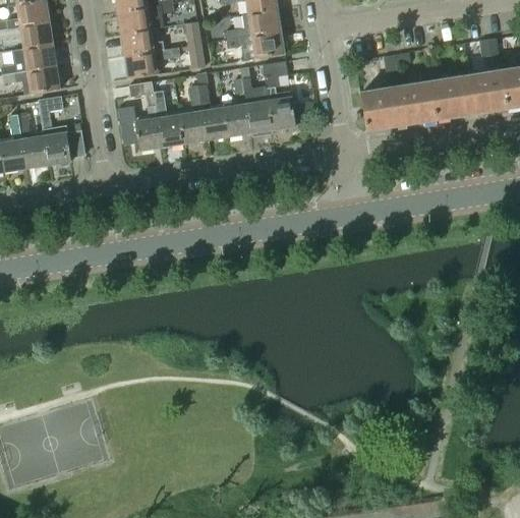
[(19,17),(0,19),(0,29),(8,27),(20,25),(50,21),(46,0),(40,0),(17,4),(19,17)]
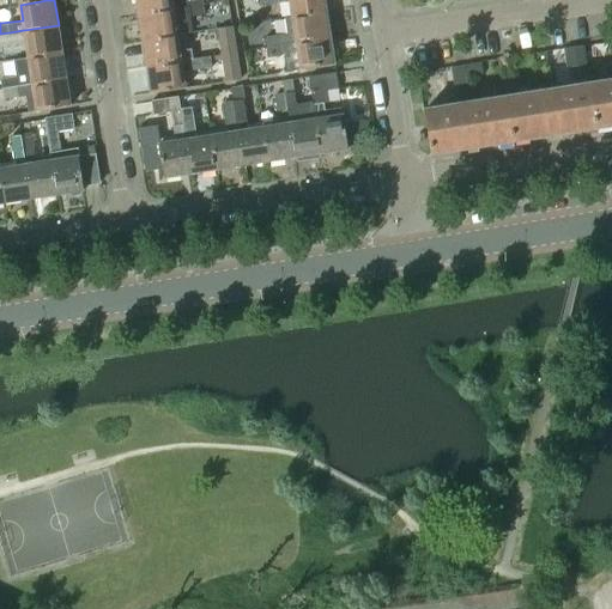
[(137,0),(139,12),(173,7),(171,0),(137,0)]
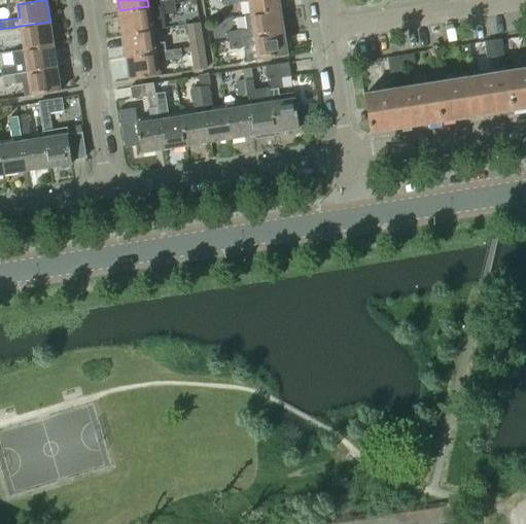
[(223,0),(223,3),(243,0),(249,0),(251,12),(280,8),(279,0),(223,0)]
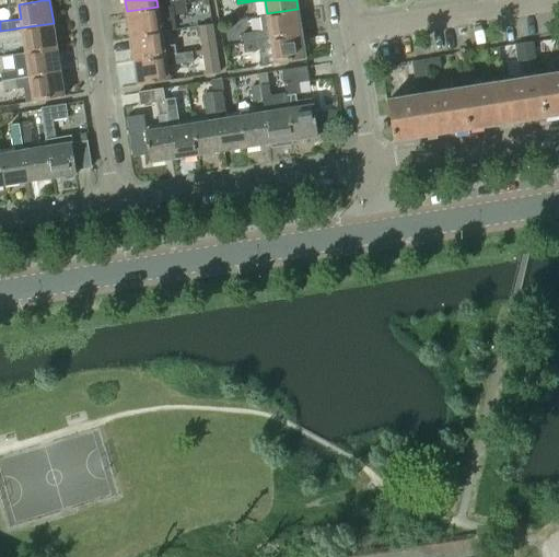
[(185,2),(171,4),(172,14),(186,12),(185,2)]
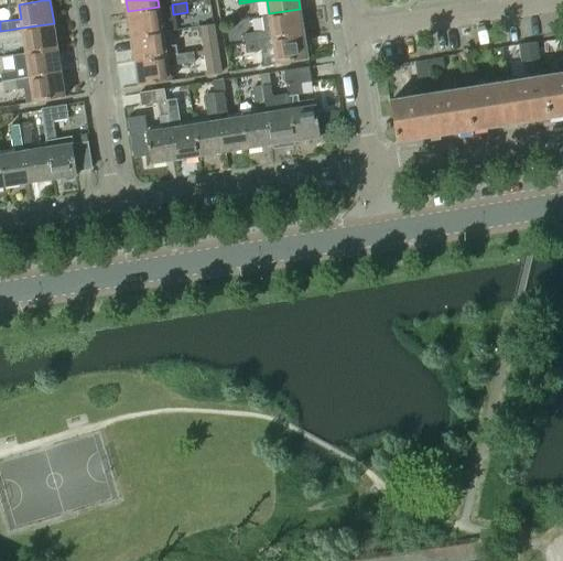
[(159,7),(128,11),(131,35),(163,31),(159,7)]
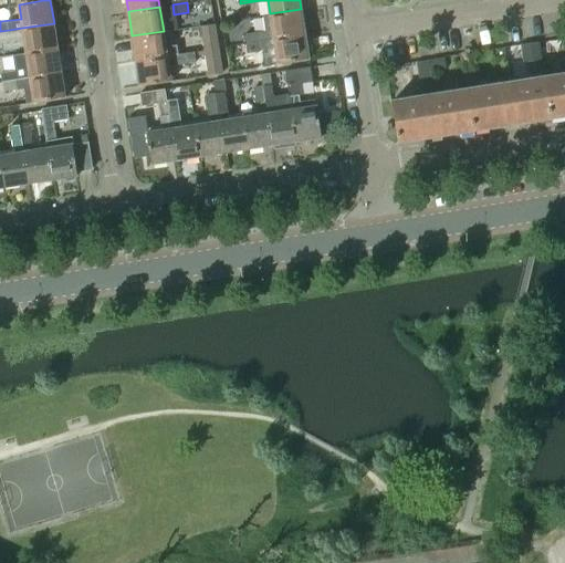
[(265,30),(244,33),(247,42),(274,38),(305,33),(301,9),(270,13),(263,14),(265,30)]
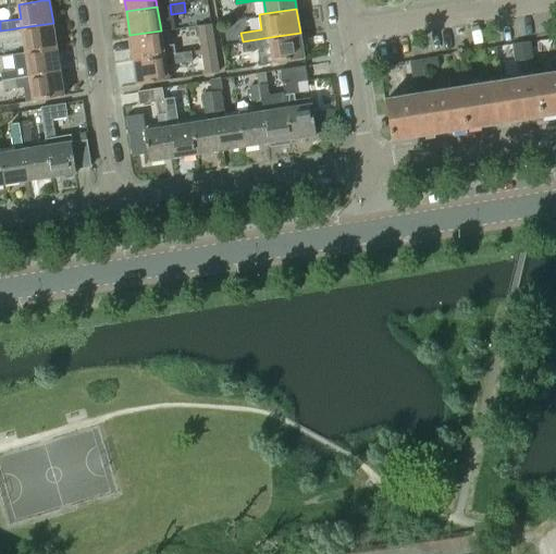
[(211,22),(198,24),(202,48),(214,46),(211,22)]
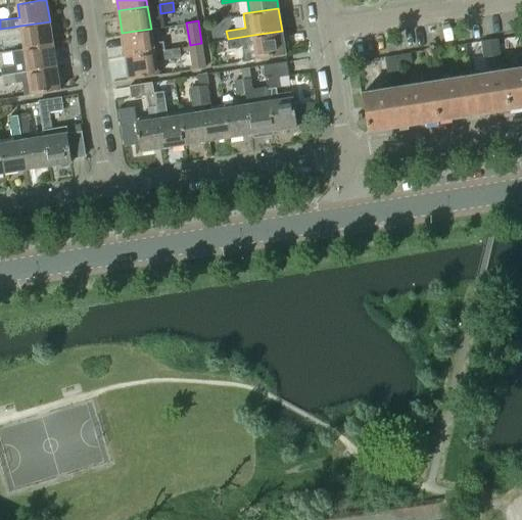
[(8,28),(0,29),(0,38),(10,37),(16,36),(22,35),(25,48),(53,44),(50,21),(20,26),(8,28)]
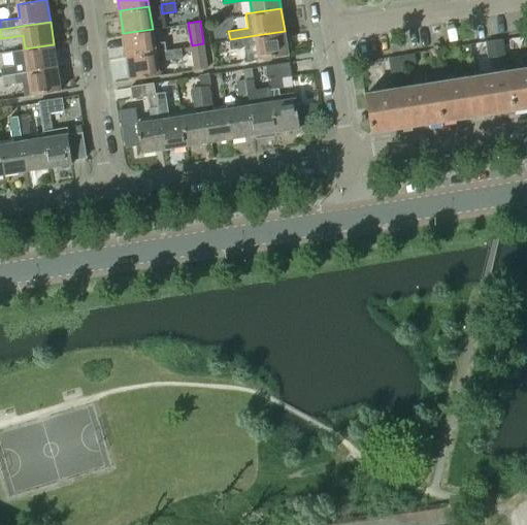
[(153,29),(123,33),(127,56),(166,50),(165,40),(161,41),(159,28),(153,29)]
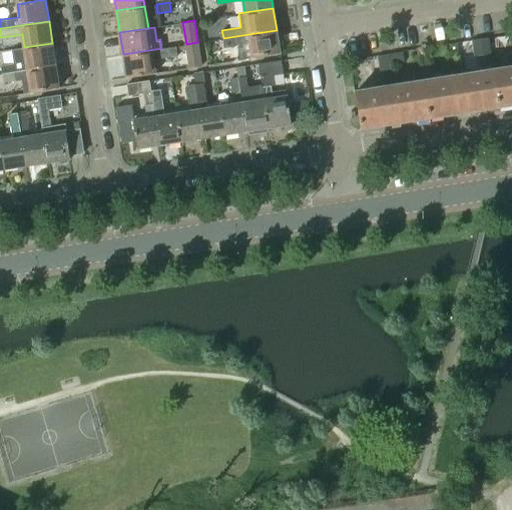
[(248,34),(223,38),(224,47),(249,43),(251,57),(280,52),(277,30),(248,34)]
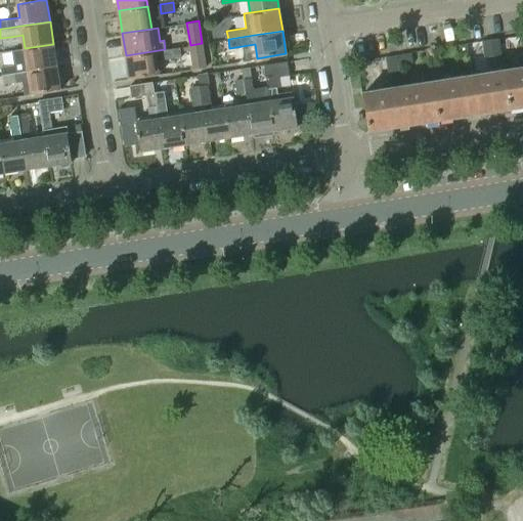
[(202,43),(190,45),(193,68),(206,66),(202,43)]
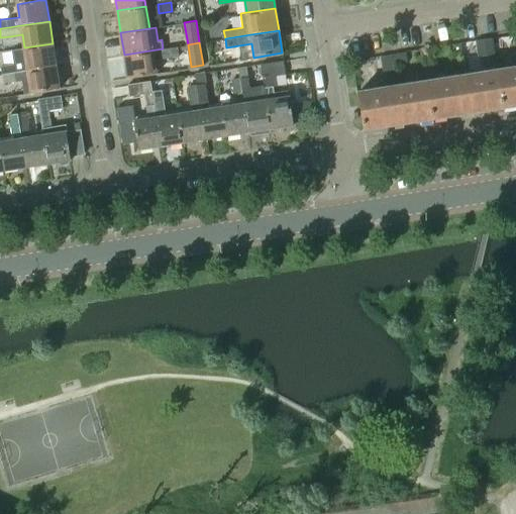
[(14,63),(1,65),(2,74),(27,70),(56,66),(53,43),(24,47),(12,49),(14,63)]
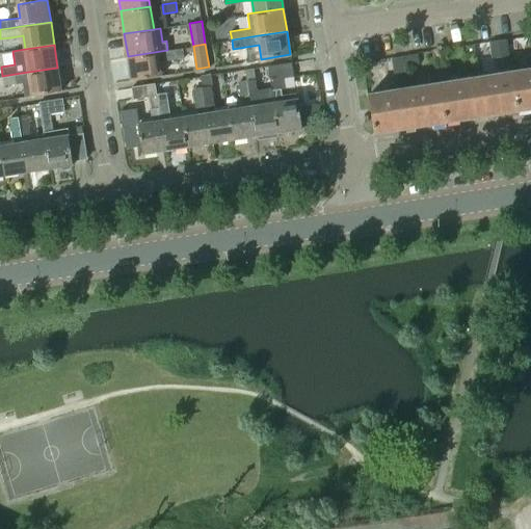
[(167,50),(128,56),(131,79),(160,75),(158,60),(184,56),(183,47),(167,50)]
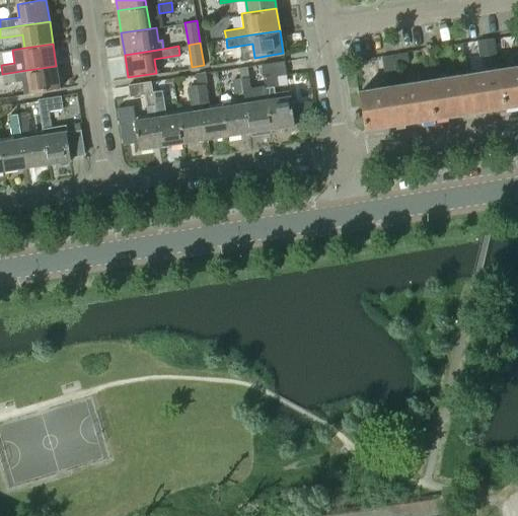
[(284,60),(262,63),(265,84),(268,99),(272,129),(294,125),(293,115),(291,103),(289,90),(275,92),(274,86),(279,85),(277,75),(287,74),(284,60)]
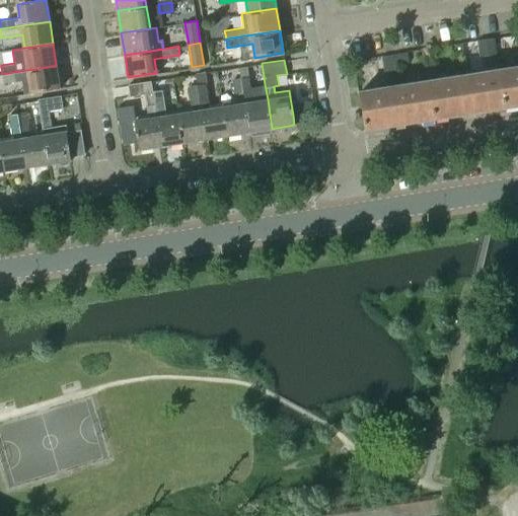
[(27,70),(2,74),(3,82),(22,80),(23,83),(24,93),(31,92),(60,88),(56,66),(27,70)]
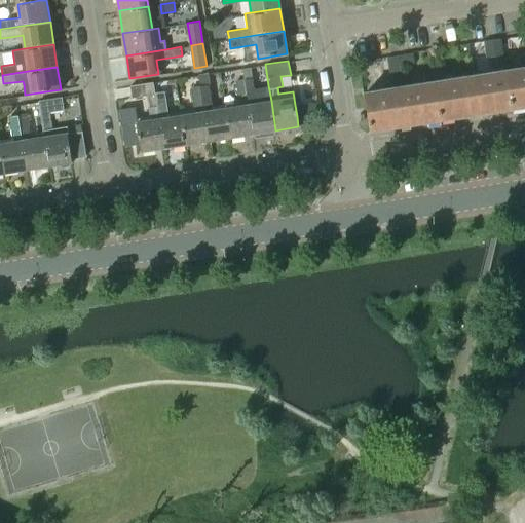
[(251,67),(242,68),(245,79),(247,92),(249,105),(253,134),(263,133),(263,136),(274,134),(273,131),(275,131),(271,101),(268,85),(254,88),(251,67)]
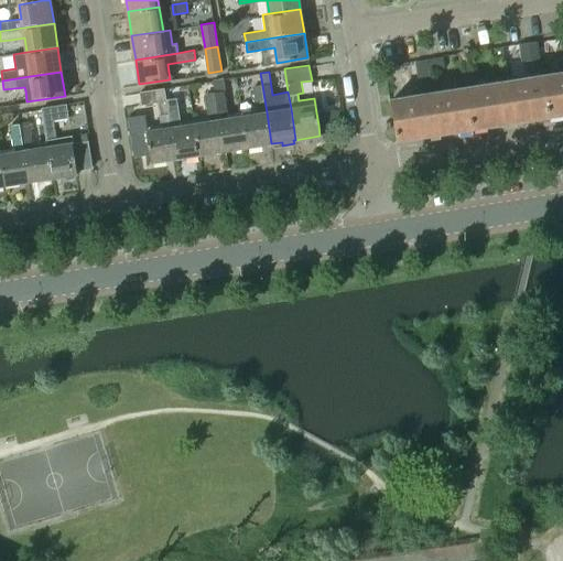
[(562,72),(543,76),(549,117),(562,115),(562,72)]
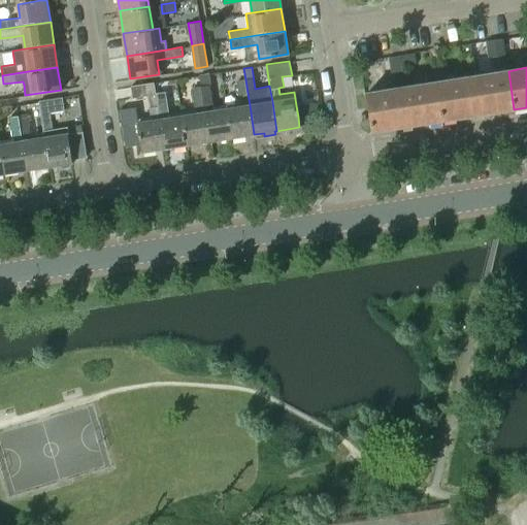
[(508,71),(437,83),(442,121),(514,109),(508,71)]
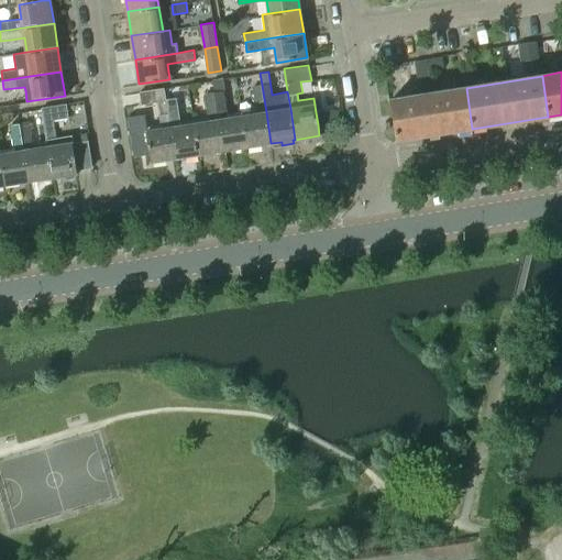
[(262,85),(253,86),(255,100),(264,99),(262,85)]
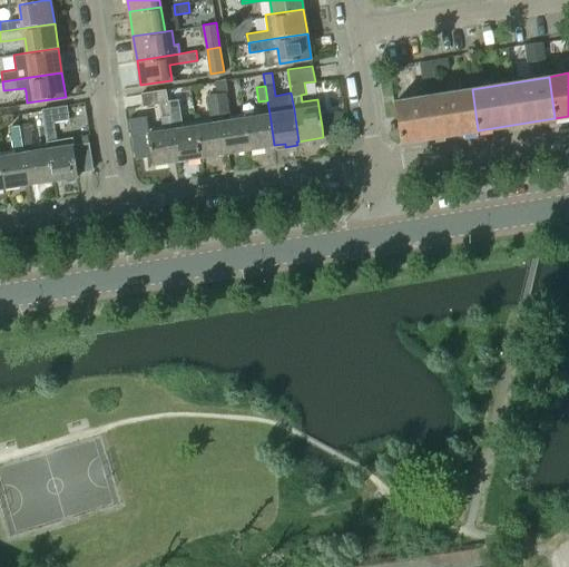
[(147,116),(129,118),(136,158),(151,155),(153,164),(177,160),(173,128),(168,100),(166,88),(141,93),(143,106),(159,103),(164,130),(149,133),(147,116)]
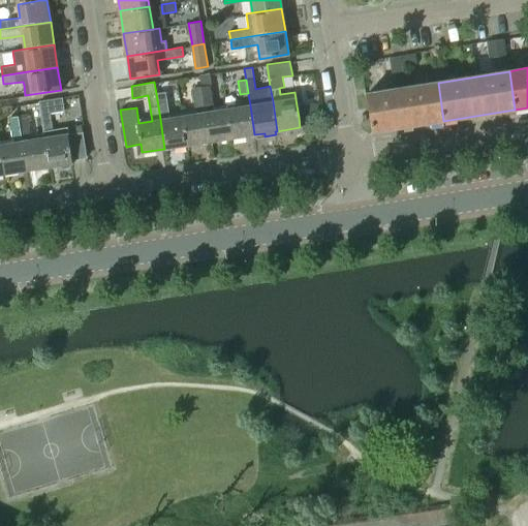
[(443,121),(438,83),(366,94),(372,132),(443,121)]
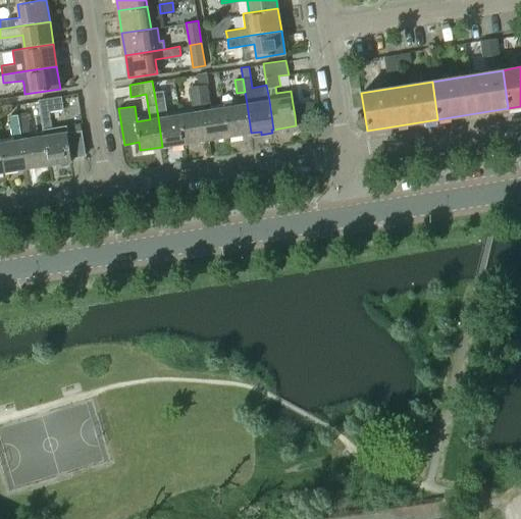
[(207,84),(199,86),(201,98),(202,110),(207,140),(229,136),(224,107),(211,109),(207,84)]
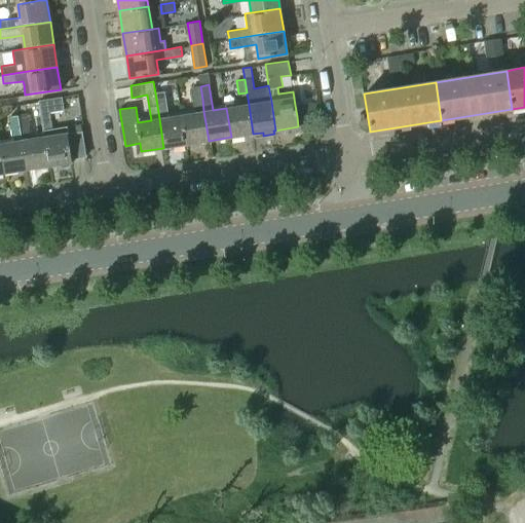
[(195,113),(182,115),(186,144),(209,141),(203,111),(202,99),(200,86),(191,87),(195,113)]
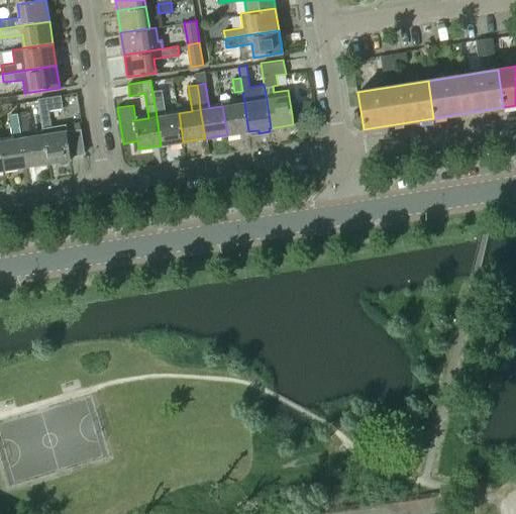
[(161,90),(152,91),(157,116),(161,145),(183,141),(179,113),(166,115),(164,103),(163,103),(161,90)]
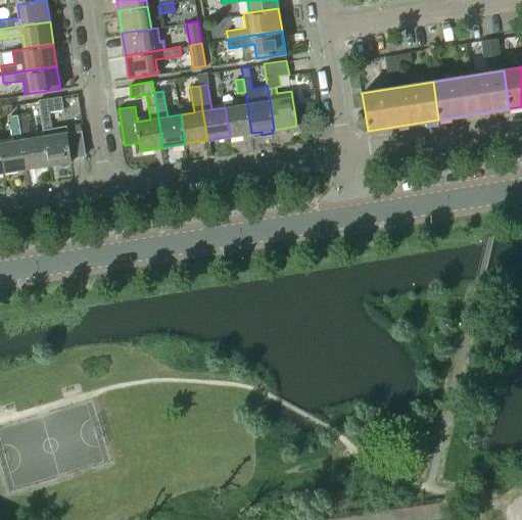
[(61,96),(38,99),(44,136),(49,164),(72,161),(67,132),(65,125),(51,127),(49,111),(63,108),(61,96)]
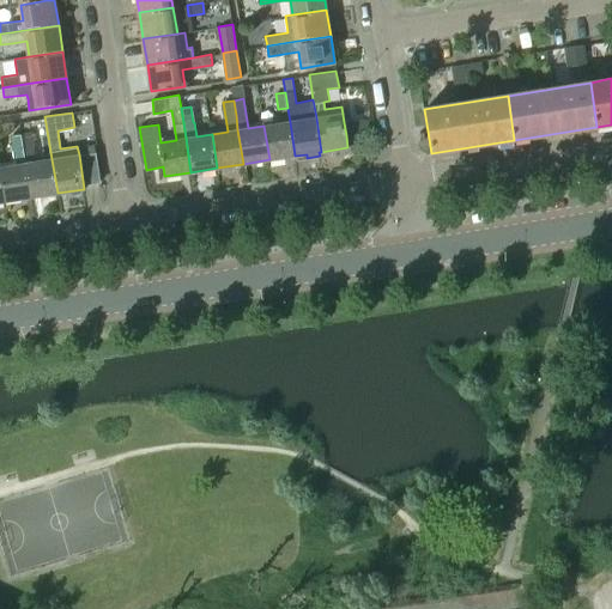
[(280,123),(264,126),(270,159),(295,156),(290,122),(289,115),(280,116),(280,123)]
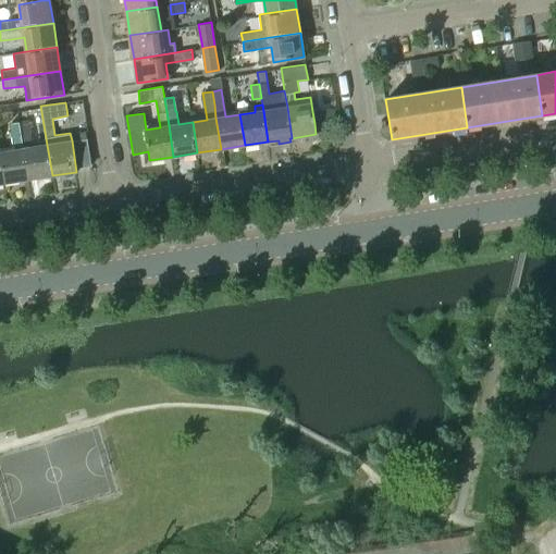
[(335,107),(312,111),(314,123),(337,120),(335,107)]
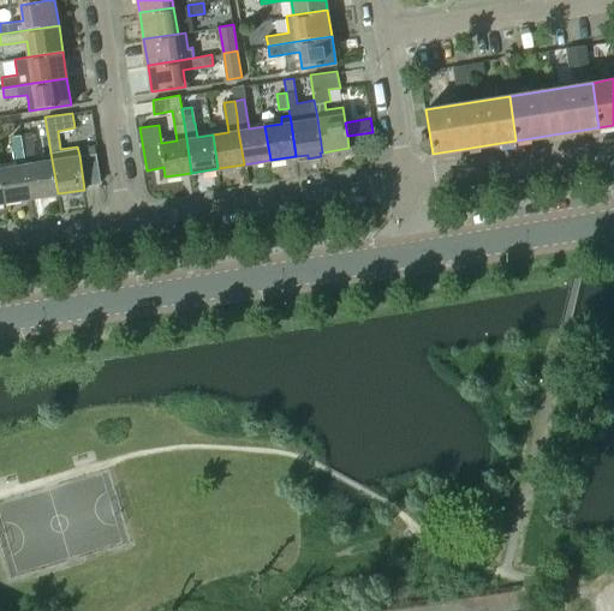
[(31,132),(21,135),(25,163),(31,198),(58,193),(52,160),(36,162),(31,132)]
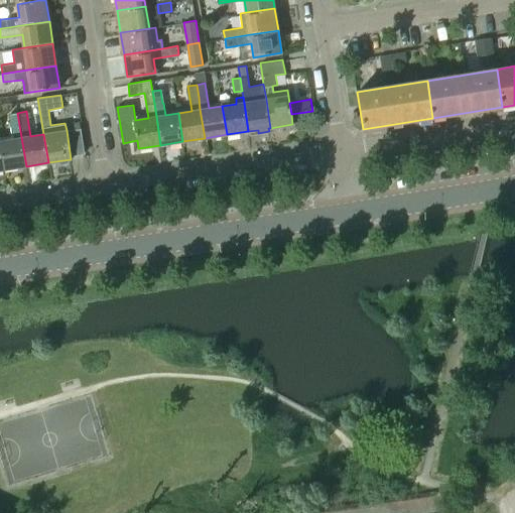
[(13,139),(0,140),(0,142),(4,169),(26,166),(21,137),(17,113),(9,114),(13,139)]
